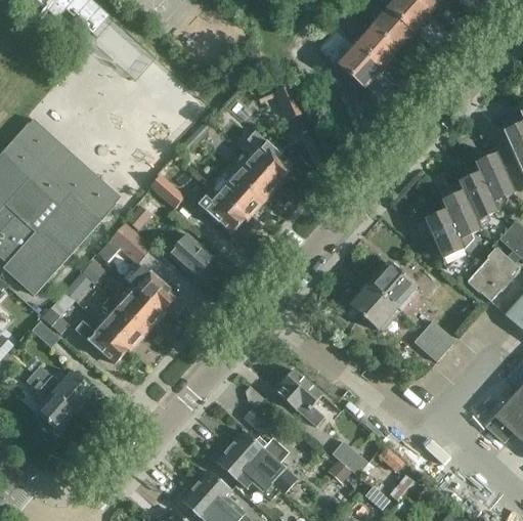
[(431,12),(417,0),(394,0),(388,7),(415,31),(431,12)]
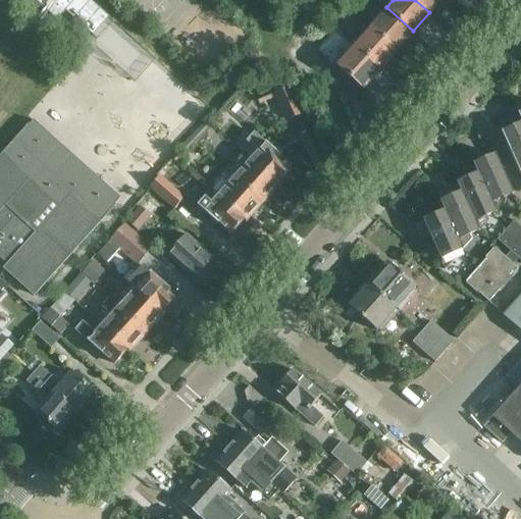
[(415,0),(429,12),(439,0),(415,0)]
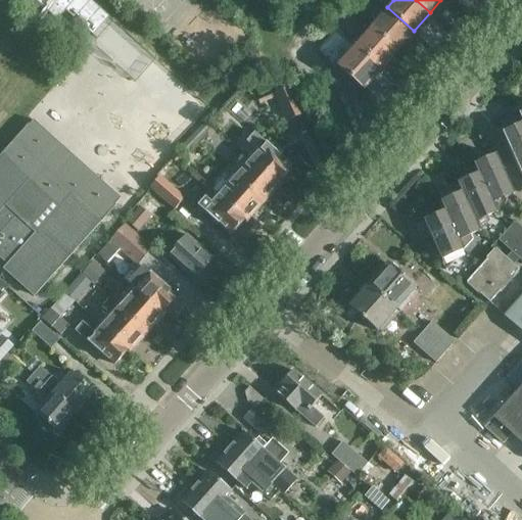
[(414,31),(387,7),(371,26),(397,50),(414,31)]
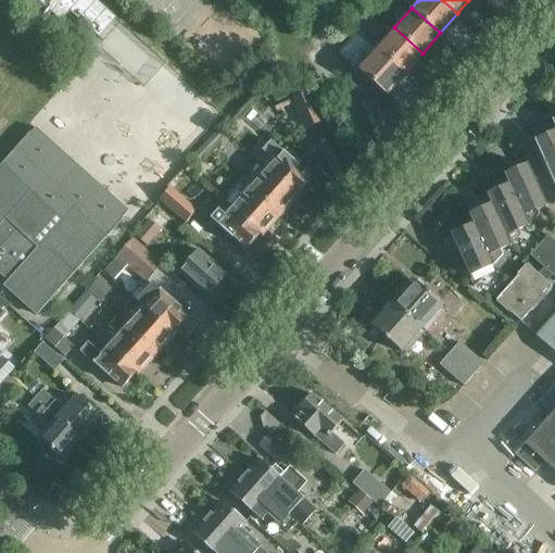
[(118,19),(101,38),(190,116),(207,97),(118,19)]
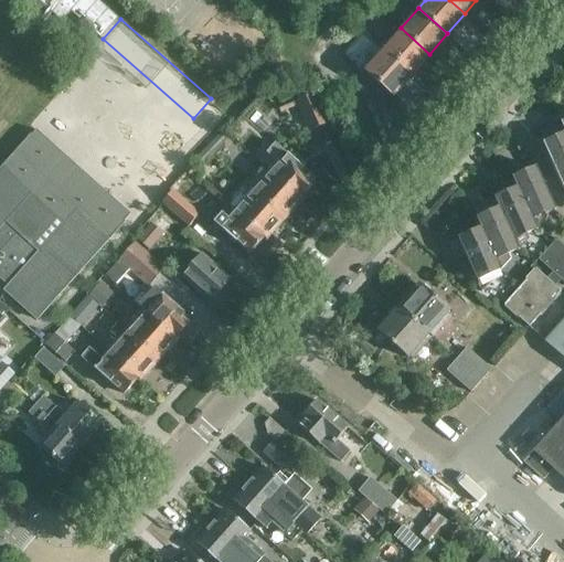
[(429,54),(401,28),(383,48),(362,29),(362,30),(412,74),(429,54)]
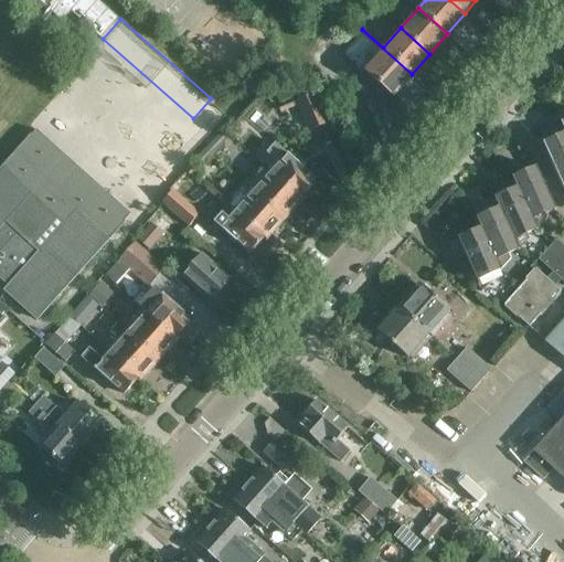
[(412,74),(362,30),(343,51),(364,69),(393,94),(412,74)]
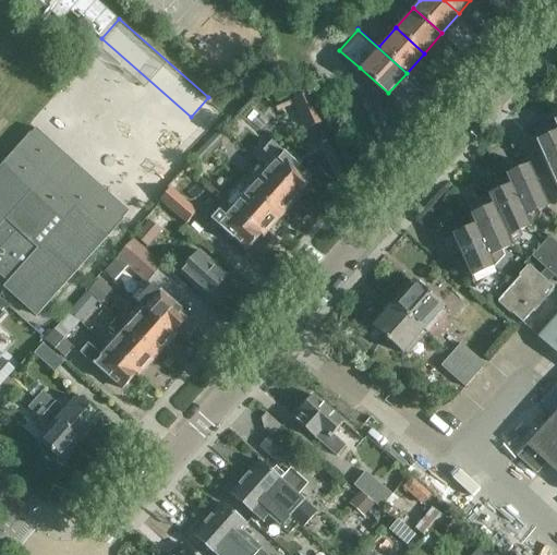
[(311,89),(291,97),(304,129),(324,120),(311,89)]
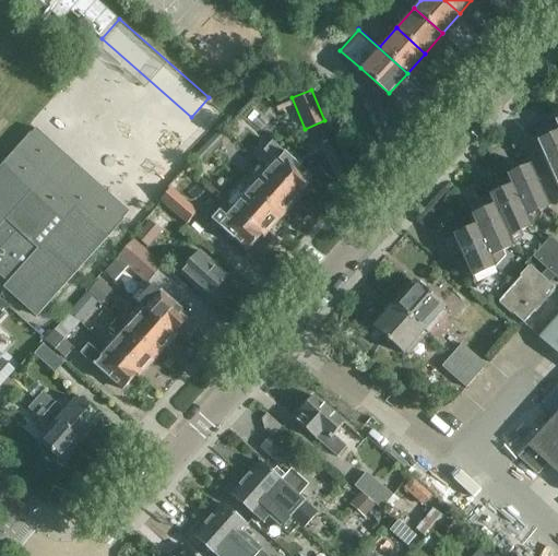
[(36,316),(109,234),(123,219),(121,216),(128,209),(34,126),(0,163),(0,274),(7,281),(2,285),(36,316)]
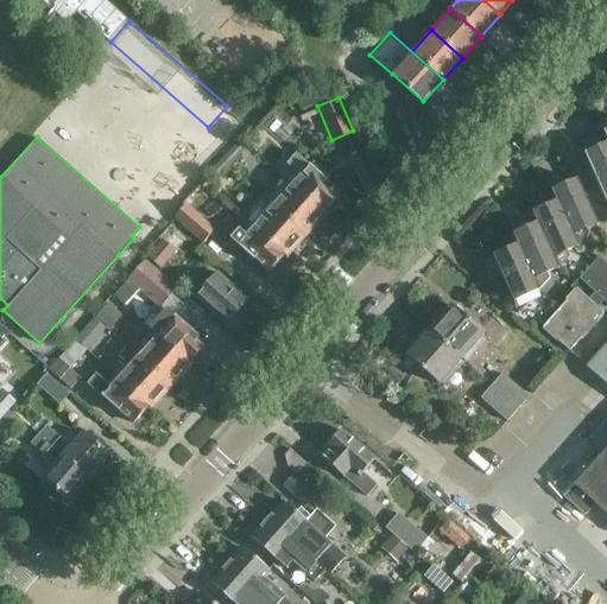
[(245,147),(238,140),(236,140),(208,169),(216,177),(245,147)]
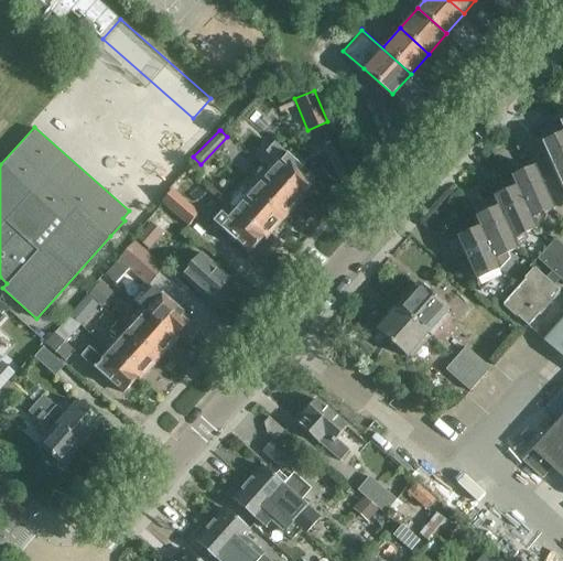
[(562,131),(540,142),(559,183),(560,183),(562,190),(562,131)]
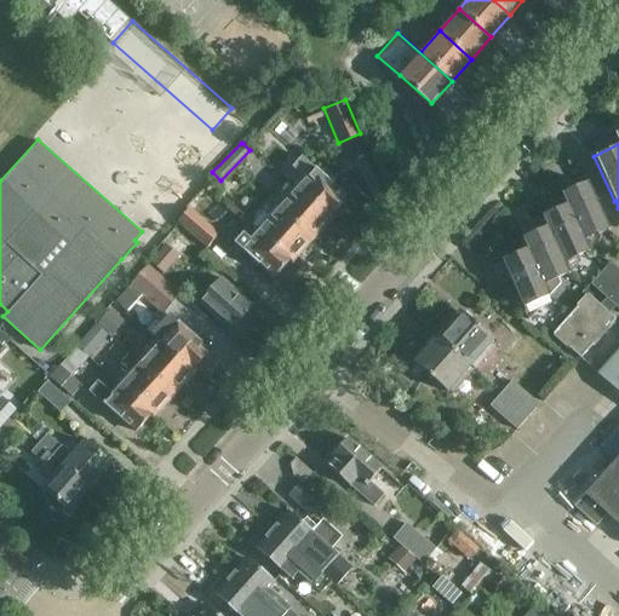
[(298,186),(297,189),(328,218),(331,216),(330,214),(345,196),(331,183),(332,182),(302,155),(291,166),(302,176),(294,184),(298,186)]
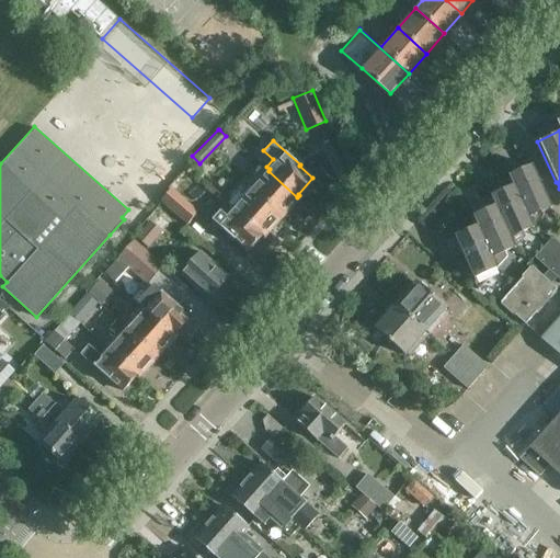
[(509,173),(513,183),(527,216),(550,206),(532,163),(509,173)]
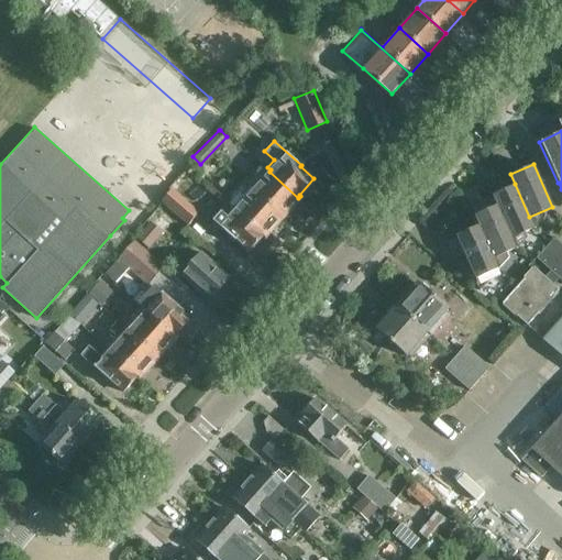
[(298,198),(270,172),(254,189),(283,216),(298,198)]
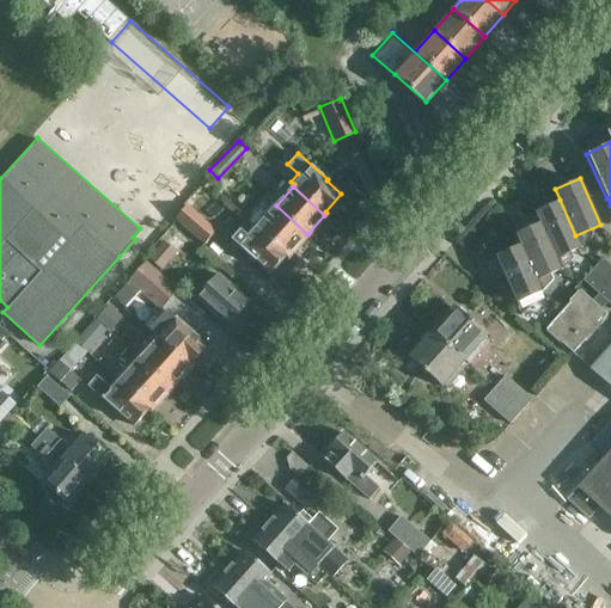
[(539,222),(556,259),(581,247),(575,235),(560,200),(535,212),(539,222)]
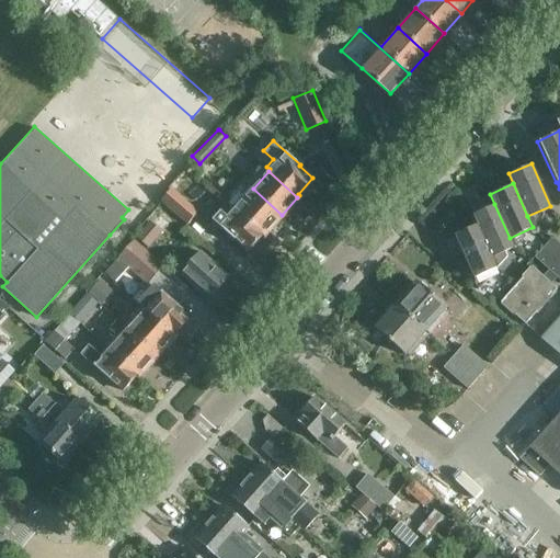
[(178,185),(166,193),(184,221),(196,214),(178,185)]
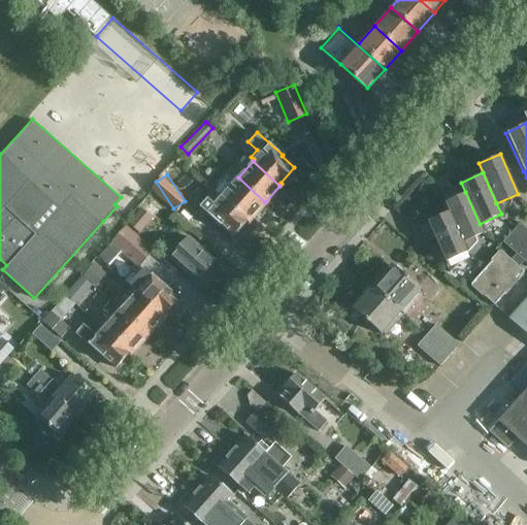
[(265,202),(238,177),(230,186),(222,178),(216,187),(251,219),(265,202)]
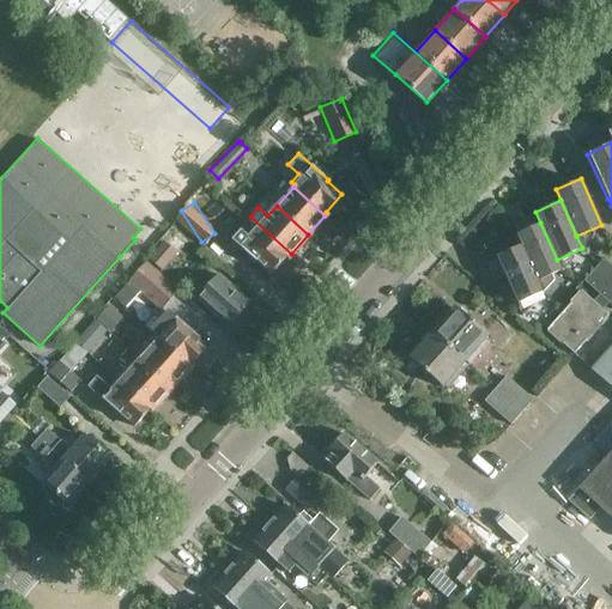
[(291,254),(250,217),(248,219),(249,220),(232,239),(256,261),(258,259),(272,272),(288,254),(289,255),(291,254)]
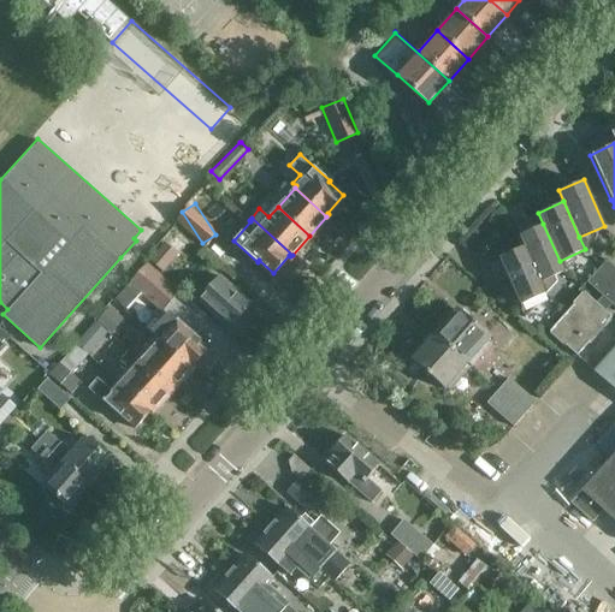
[(524,247),(540,283),(565,272),(560,261),(543,224),(519,235),(524,247)]
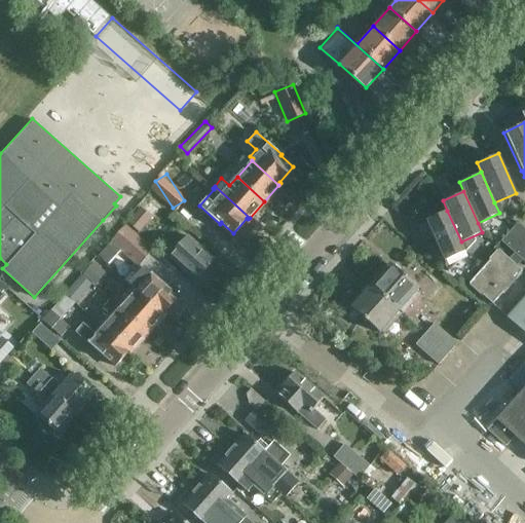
[(461,241),(447,211),(425,220),(444,260),(465,251),(461,241)]
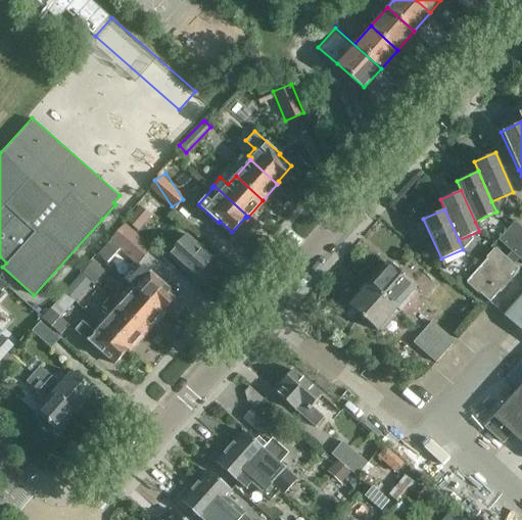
[(521,226),(514,219),(497,237),(508,245),(521,229),(521,226)]
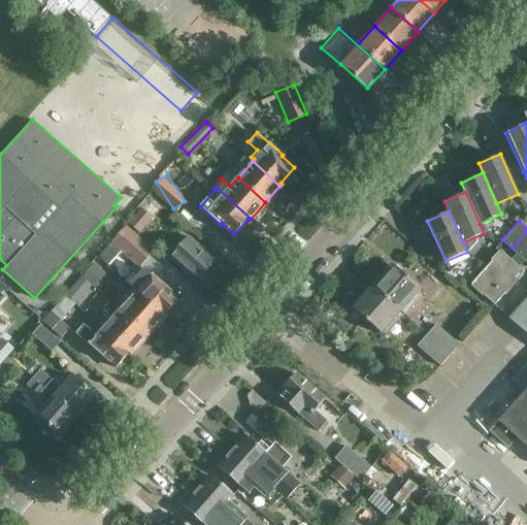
[(126,223),(109,240),(96,255),(101,259),(114,245),(137,266),(154,249),(126,223)]
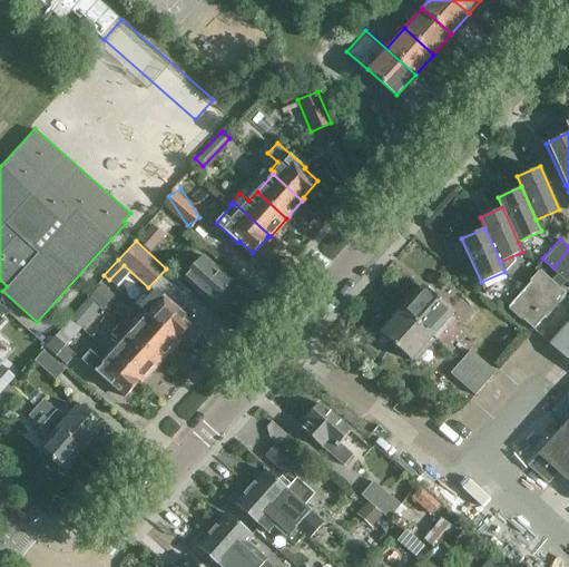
[(568,250),(553,267),(563,277),(568,270),(568,250)]
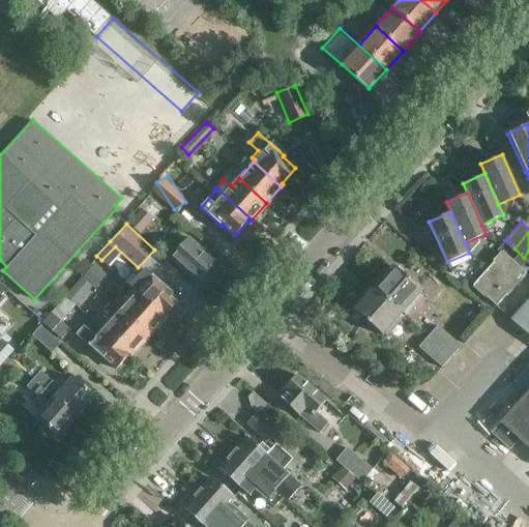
[(197,281),(215,260),(188,236),(170,258),(197,281)]
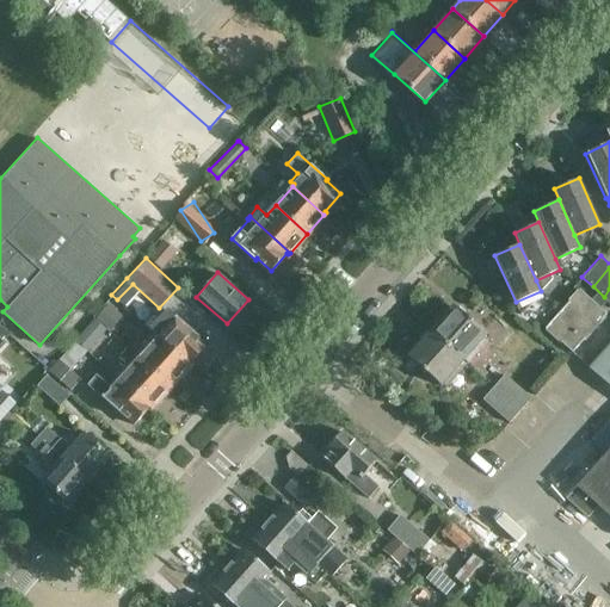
[(544,327),(572,351),(607,311),(579,287),(544,327)]
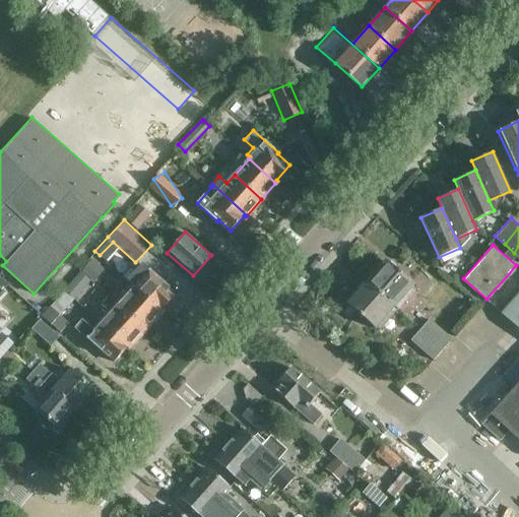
[(384,259),(365,280),(392,305),(411,284),(384,259)]
